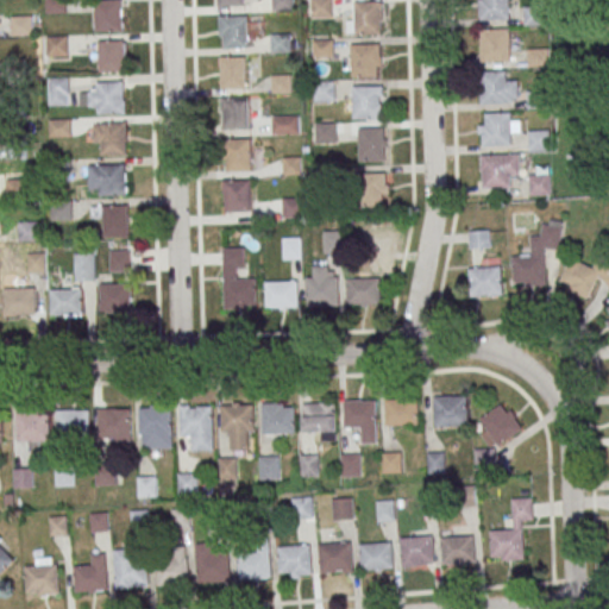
[(94,0),(95,32),(124,32),(123,0),(94,0)]
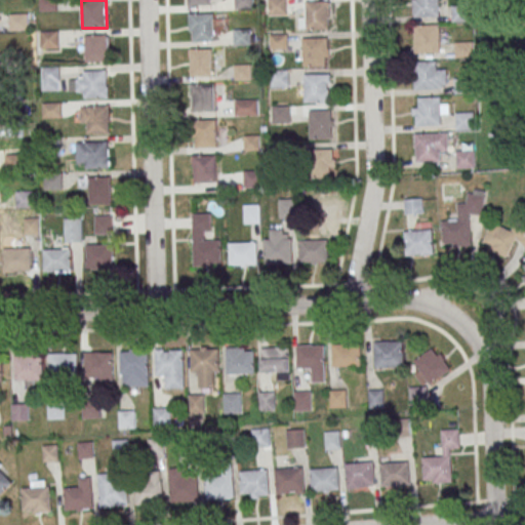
[(234,0),(251,0),(252,7),(235,8),(234,0)]
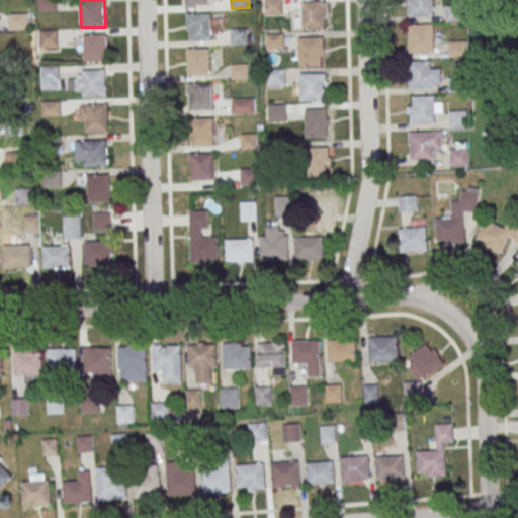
[(265,0),(282,0),(282,13),(265,13),(265,0)]
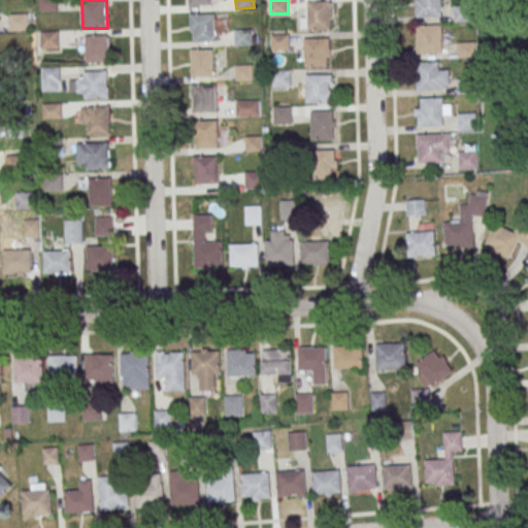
[(332,0),(332,18),(330,18),(330,29),(308,30),(307,1),(332,0)]
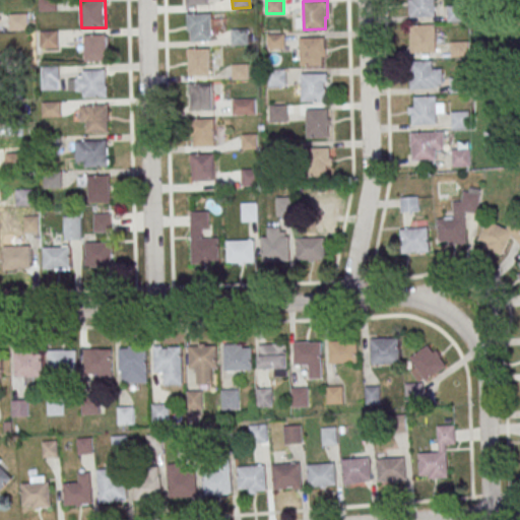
[(434,0),(435,16),(410,16),(410,0),(434,0)]
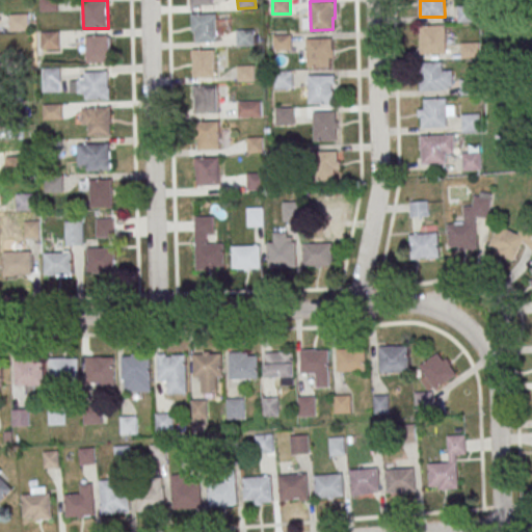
[(457,5),(476,4),(476,22),(458,23),(457,5)]
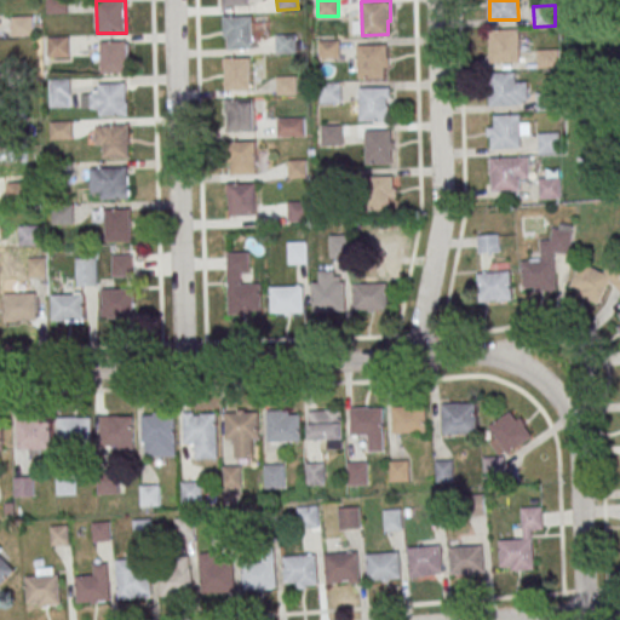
[(224,16),(253,15),(253,46),(229,47),(229,35),(224,35),(224,16)]
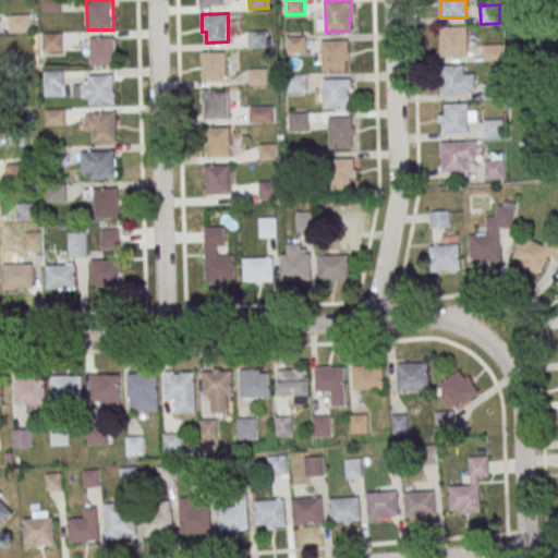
[(11,14),(11,32),(31,32),(31,14),(11,14)]
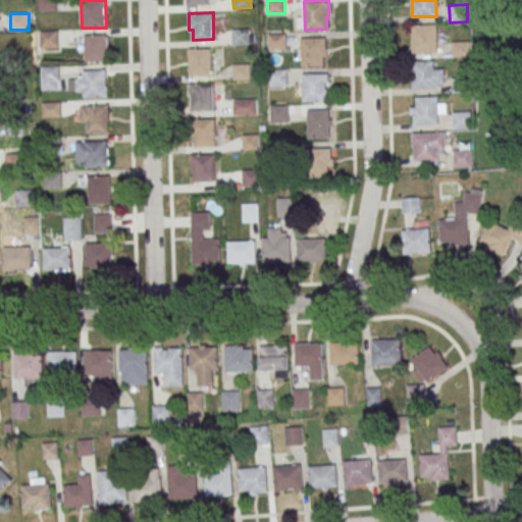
[(436,23),(436,52),(412,53),(412,24),(436,23)]
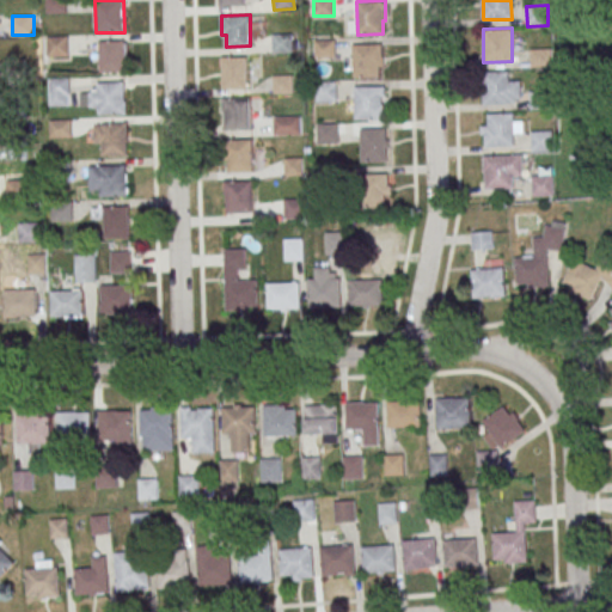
[(271,34),(292,34),(293,51),(271,51),(271,34)]
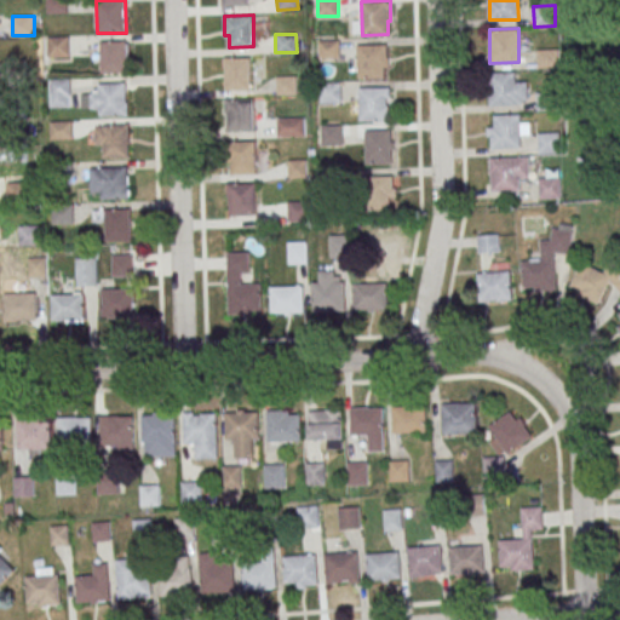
[(68,57),(68,36),(49,36),(49,57),(68,57)]
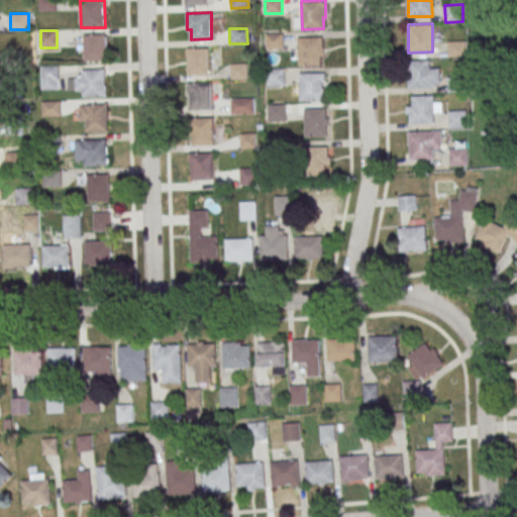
[(84,33),(105,33),(105,60),(85,61),(84,33)]
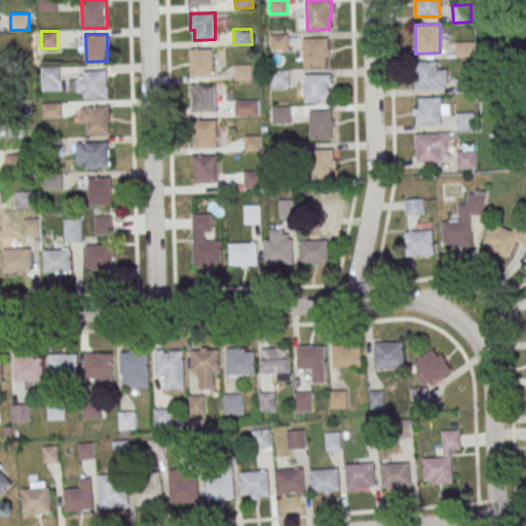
[(270,34),(288,34),(288,49),(270,49),(270,34)]
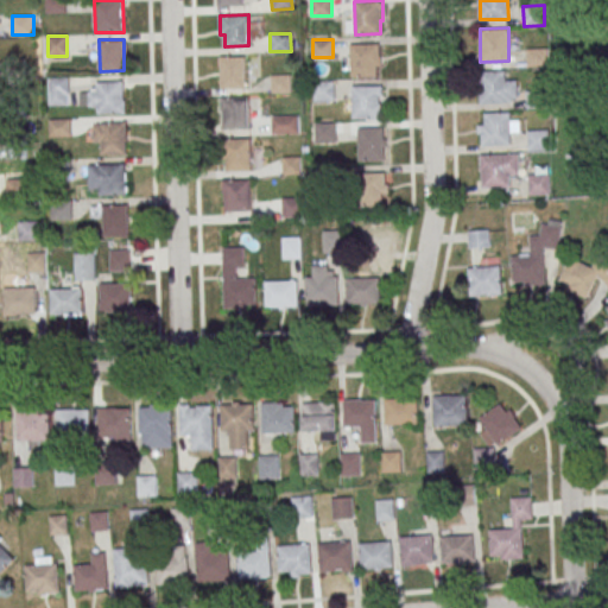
[(379,43),(379,76),(350,76),(350,43),(379,43)]
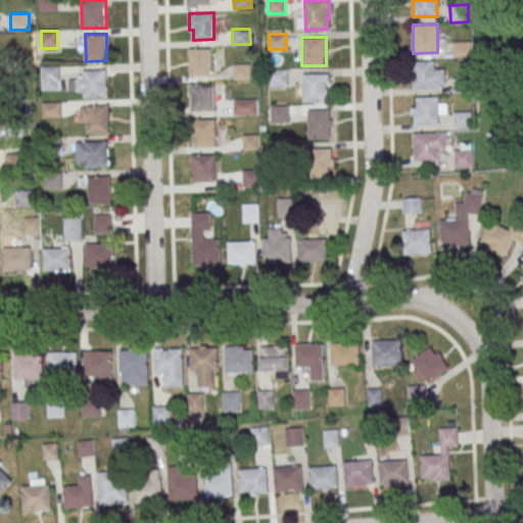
[(453,42),(470,41),(471,58),(454,59),(453,42)]
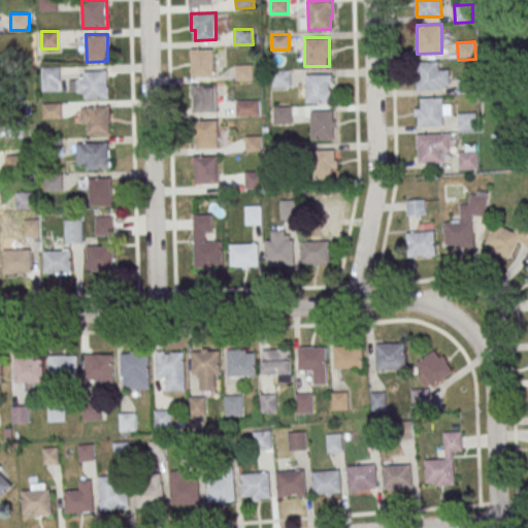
[(192,48),(212,47),(213,75),(192,75),(192,48)]
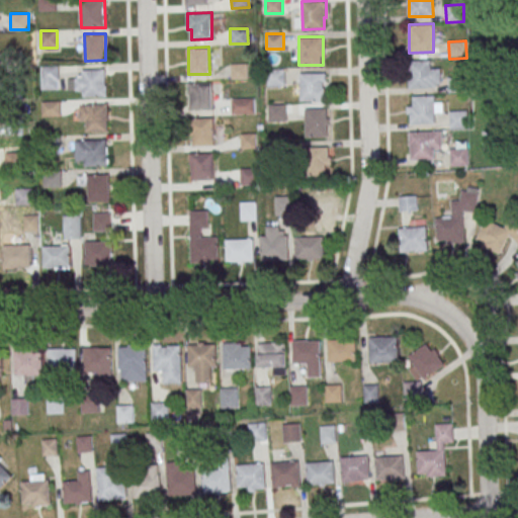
[(432,60),(432,88),(408,88),(408,60),(432,60)]
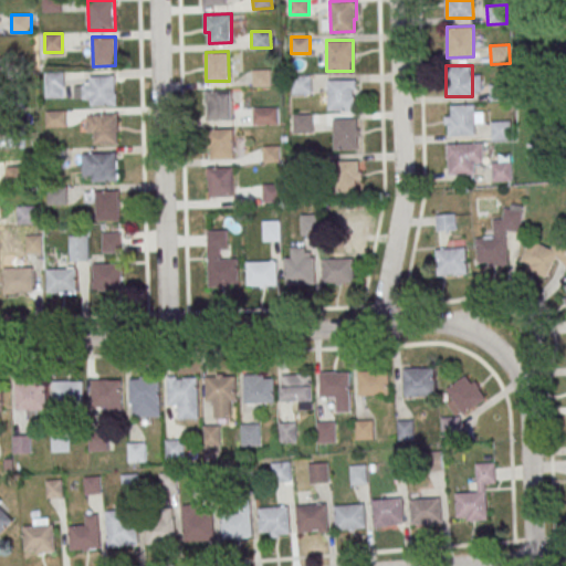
[(251,70),(271,69),(271,85),(252,86),(251,70)]
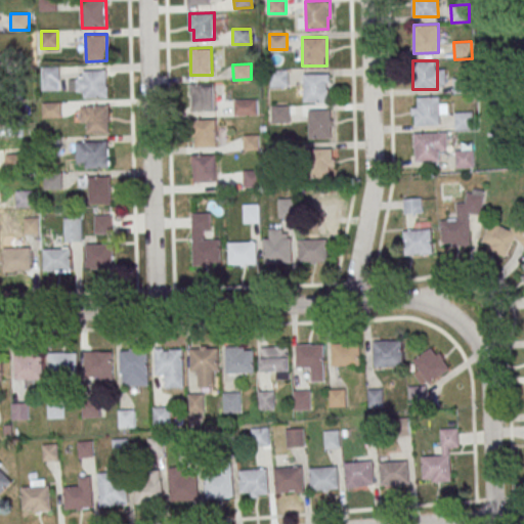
[(43,90),(58,90),(58,67),(43,67),(43,90)]
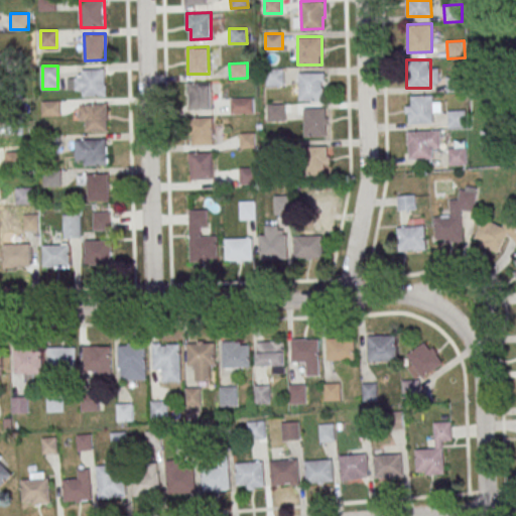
[(84,69),(105,69),(105,95),(85,95),(84,69)]
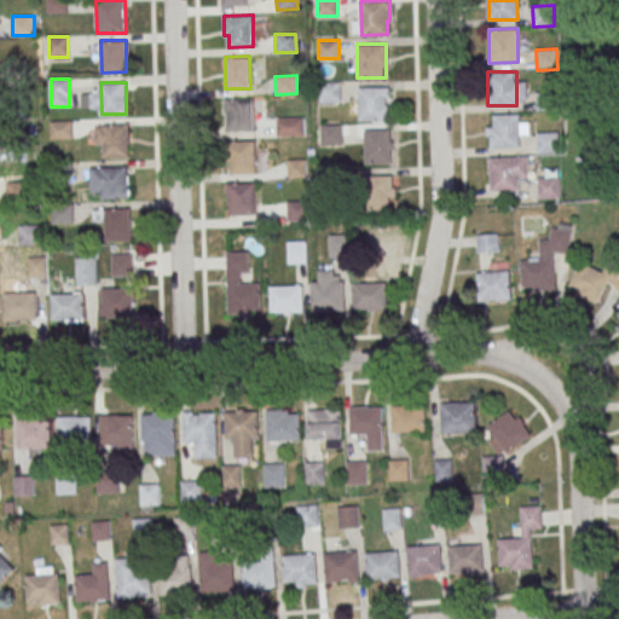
[(319,84),(340,82),(341,100),(319,102),(319,84)]
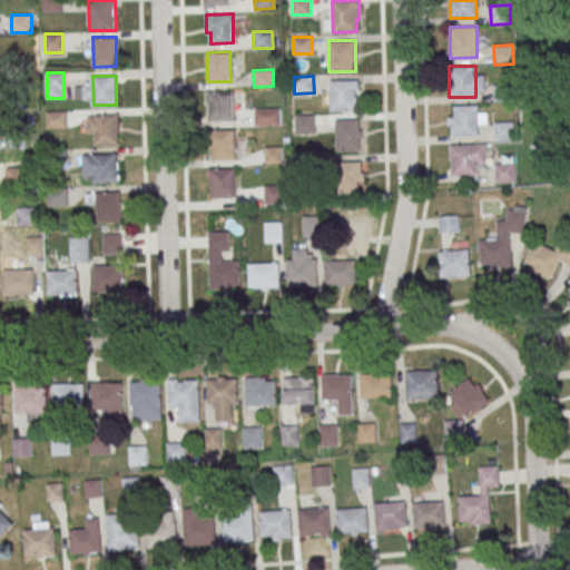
[(356,79),(357,110),(331,111),(330,80),(356,79)]
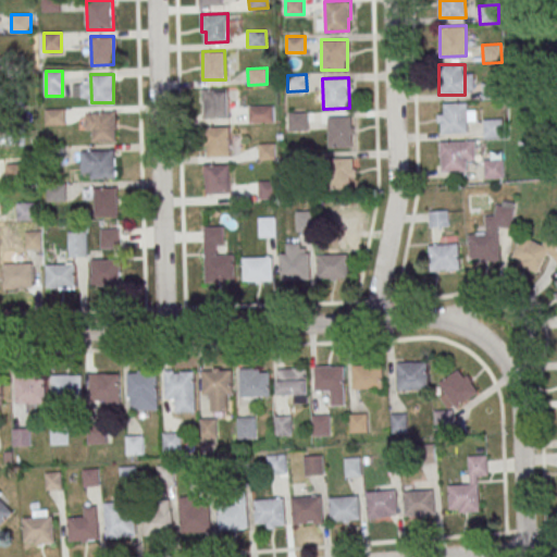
[(482,82),(500,82),(502,100),(482,100),(482,82)]
